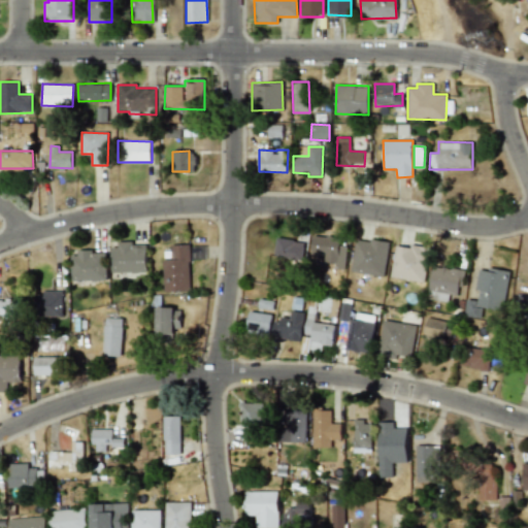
[(344,270),(348,246),(339,245),(340,238),(314,235),(311,254),(325,256),(324,262),(335,264),(335,269),(344,270)]
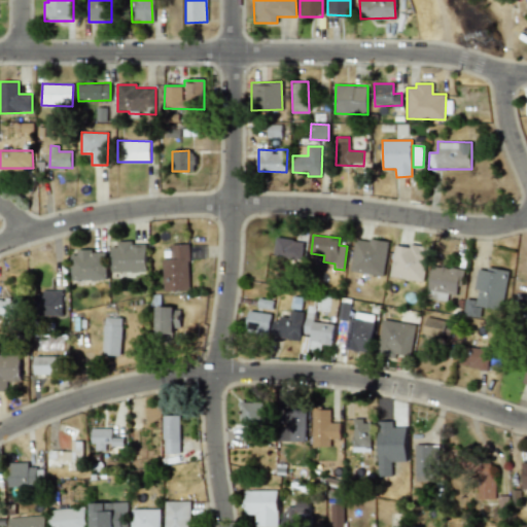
[(302,259),(304,242),(276,238),(274,256),(302,259)]
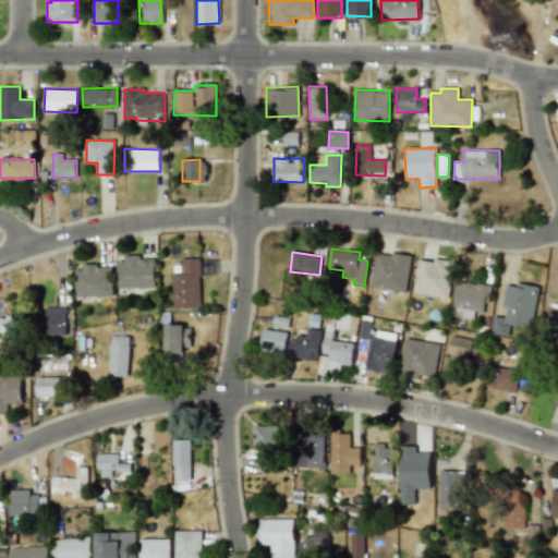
[(376,252),(372,288),(407,292),(411,256),(376,252)]
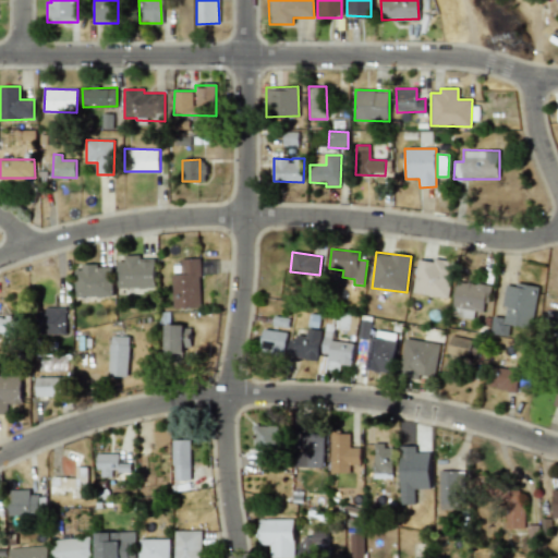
[(118,289),(155,288),(155,259),(140,259),(140,257),(118,257),(118,289)]
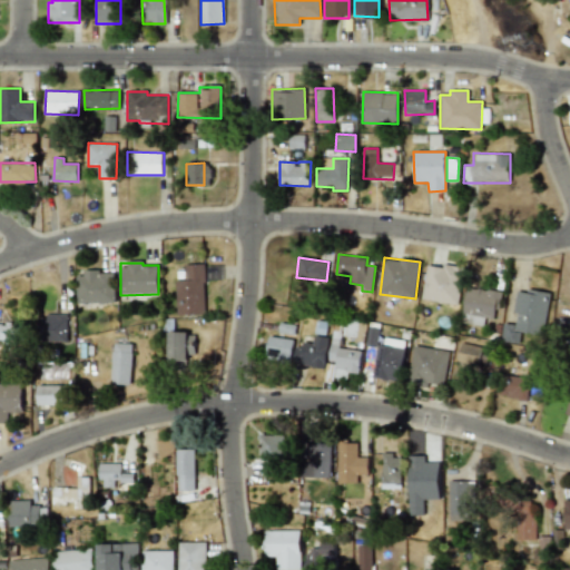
[(428,263),(422,300),(458,305),(463,268),(428,263)]
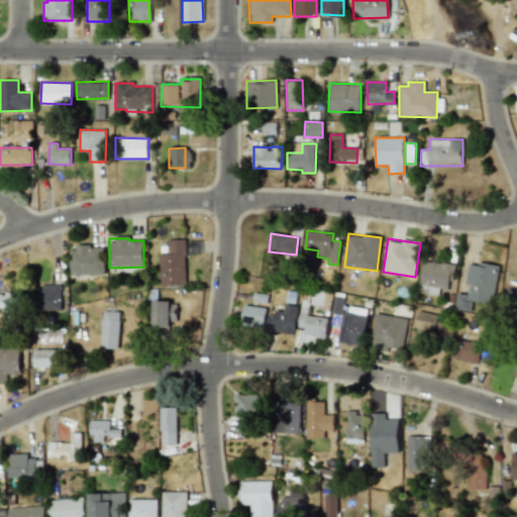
[(168,239),(169,254),(160,254),(161,286),(187,285),(185,239),(168,239)]
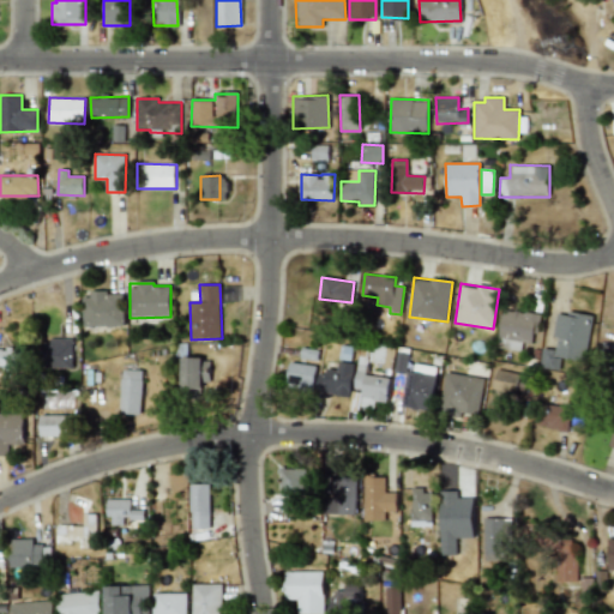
[(124,293),(83,294),(83,326),(124,326),(124,293)]
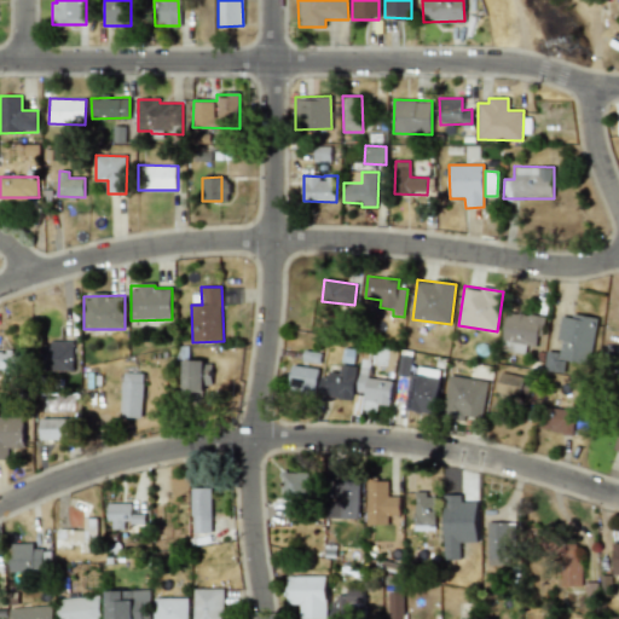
[(503,340),(538,346),(543,317),(507,311),(503,340)]
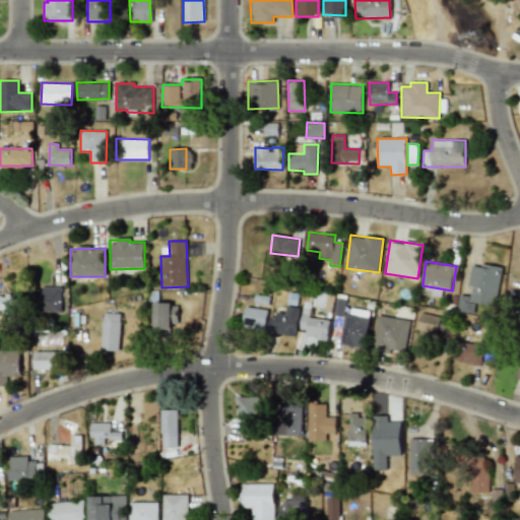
[(501,267),(471,263),(468,285),(471,286),(470,297),(459,295),(457,311),(473,313),(475,304),(496,306),(501,267)]
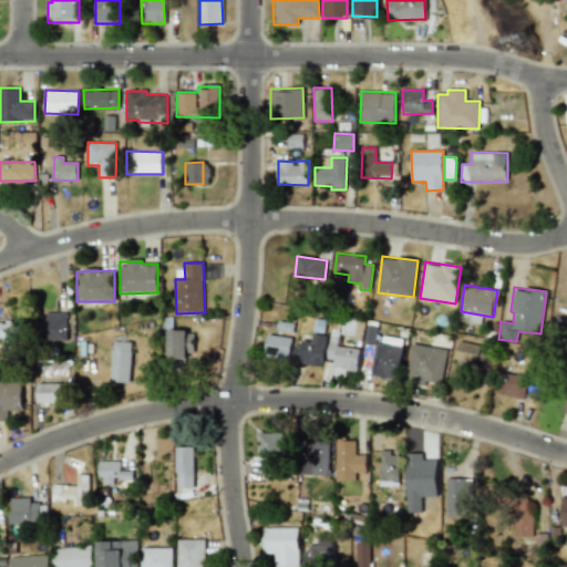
[(66,313),(35,313),(37,340),(68,339),(66,313)]
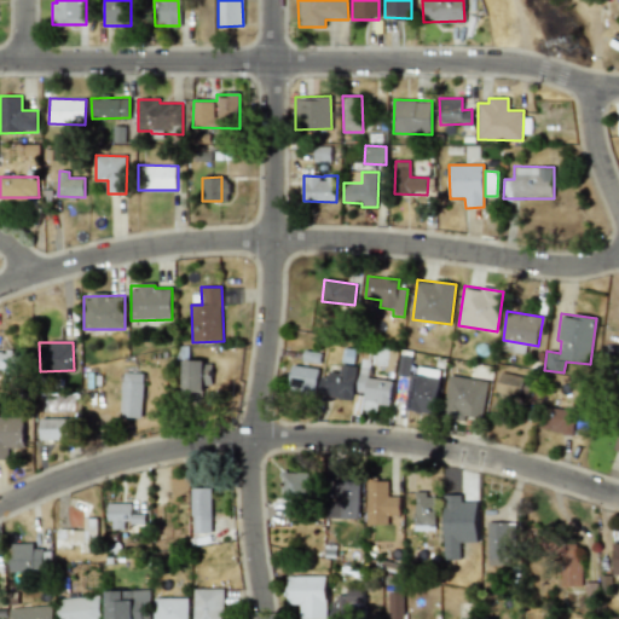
[(212,362),(184,360),(183,401),(210,401),(212,362)]
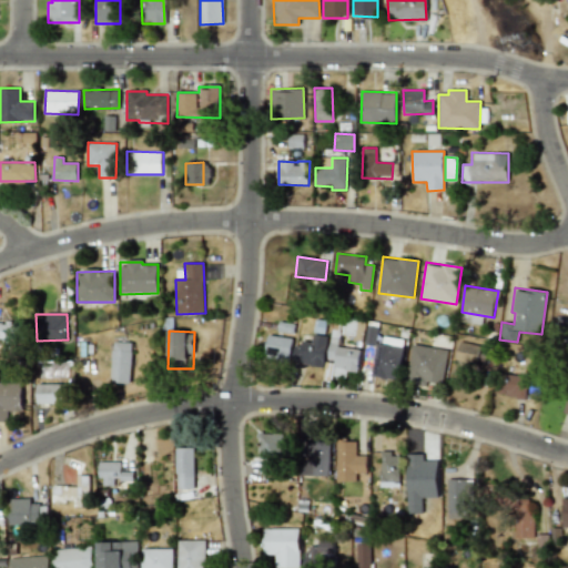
[(302,341),(301,347),(294,345),(292,362),(323,367),(328,336),(313,334),(312,342),(302,341)]
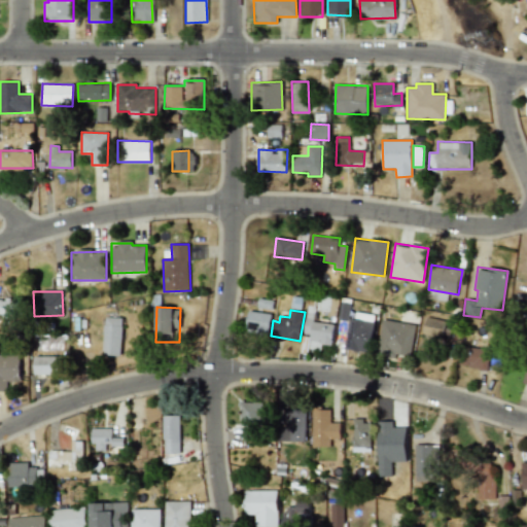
[(270,335),(270,313),(248,312),(247,334),(270,335)]
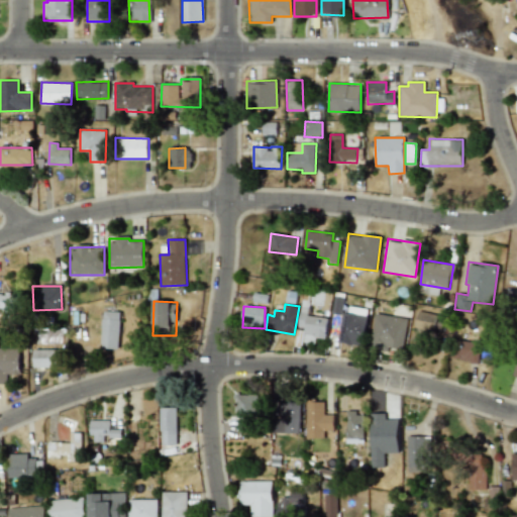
[(368,309),(344,306),(339,342),(364,345),(368,309)]
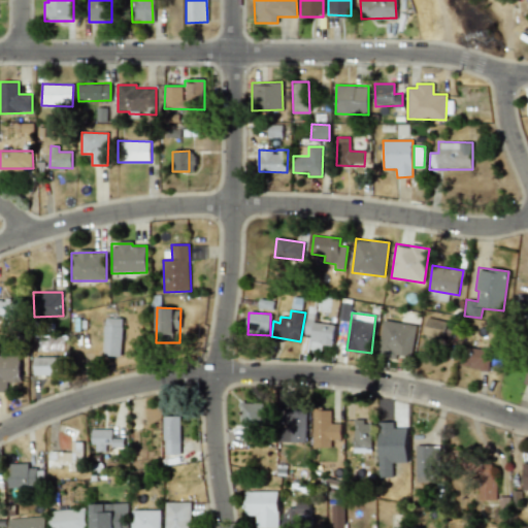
[(315,315),(307,314),(304,339),(333,342),(335,325),(314,323),(315,315)]
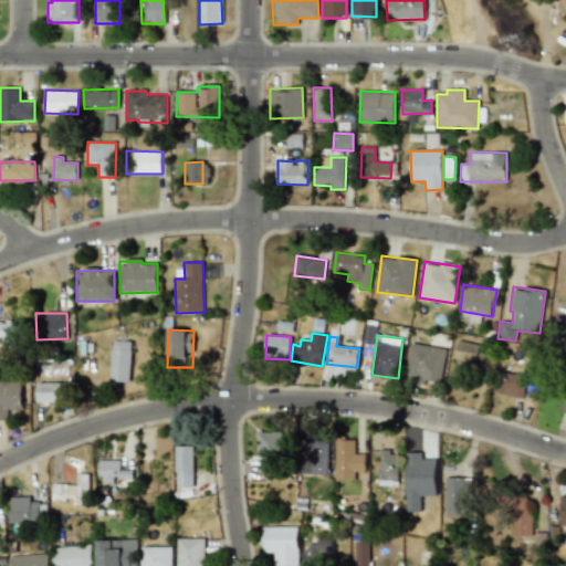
[(130,381),(132,342),(113,341),(111,381),(130,381)]
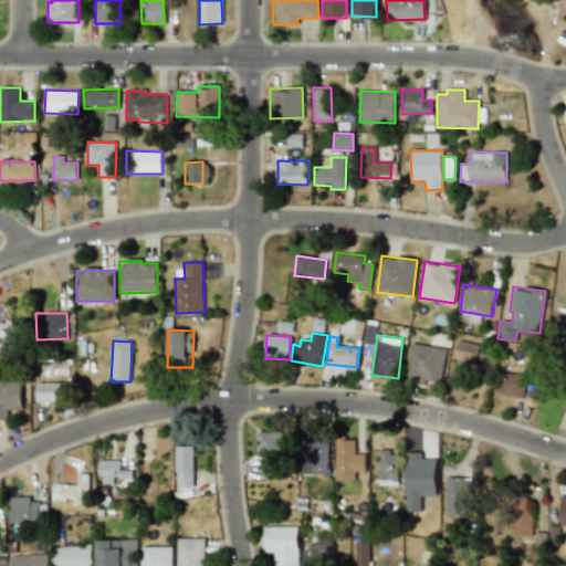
[(481,364),(484,346),(458,341),(454,358),(481,364)]
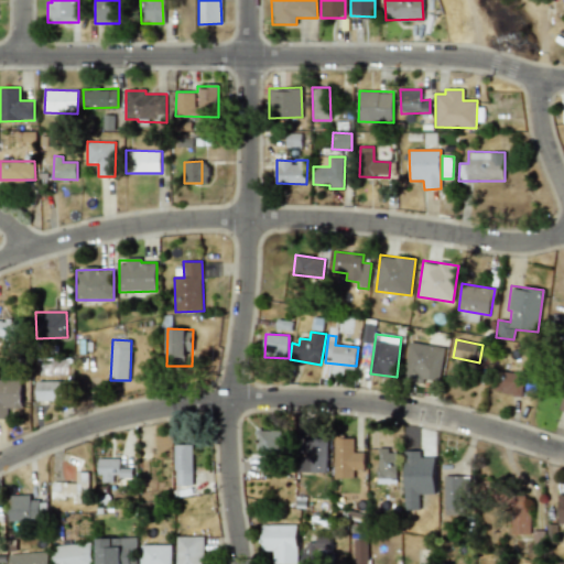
[(440,384),(446,348),(410,342),(403,378),(440,384)]
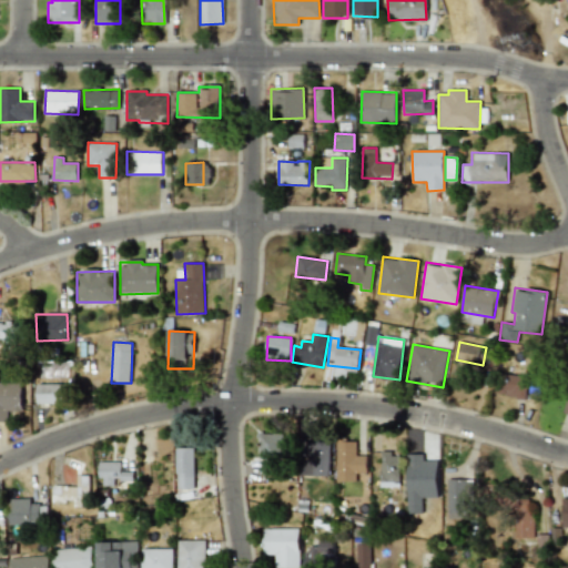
[(528,397),(529,376),(497,374),(496,396),(528,397)]
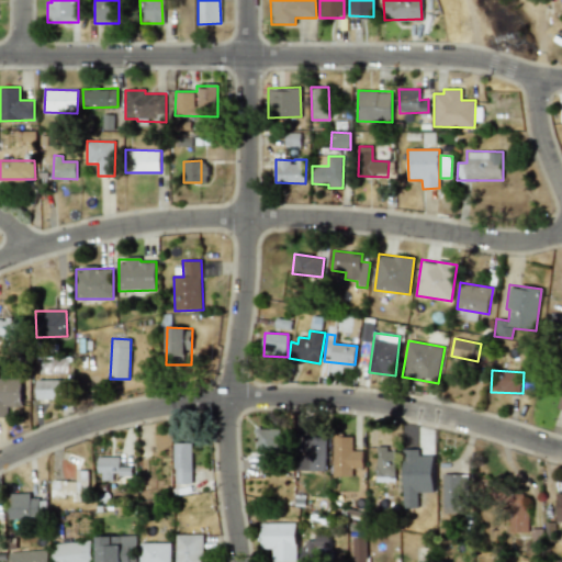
[(22,407),(21,378),(0,378),(0,417),(8,417),(8,407),(22,407)]
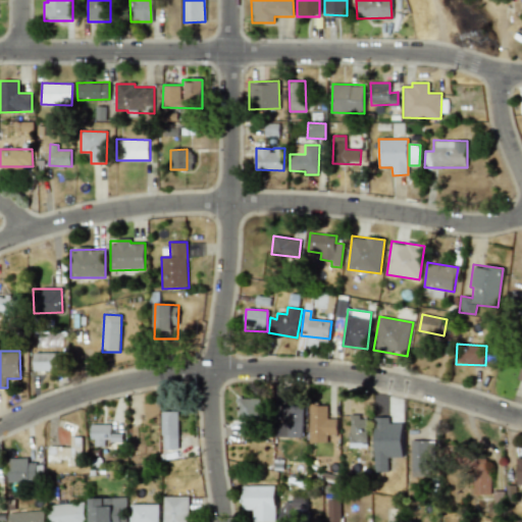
[(34,371),(60,370),(60,353),(34,353),(34,371)]
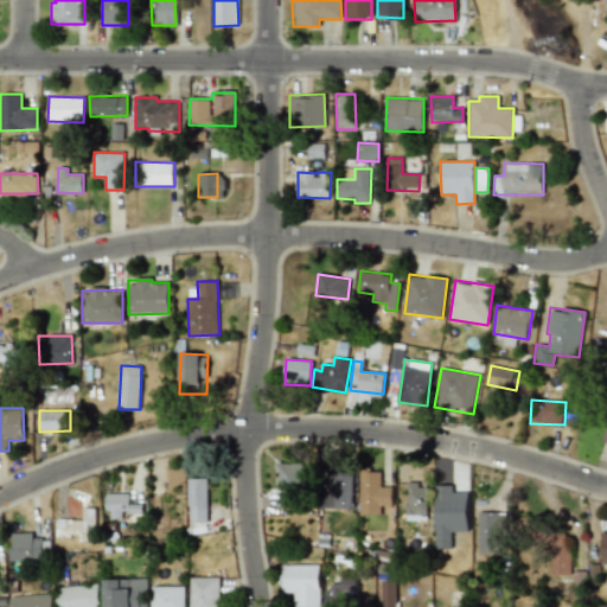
[(300,505),(301,462),(275,462),(275,492),(281,492),(281,504),(300,505)]
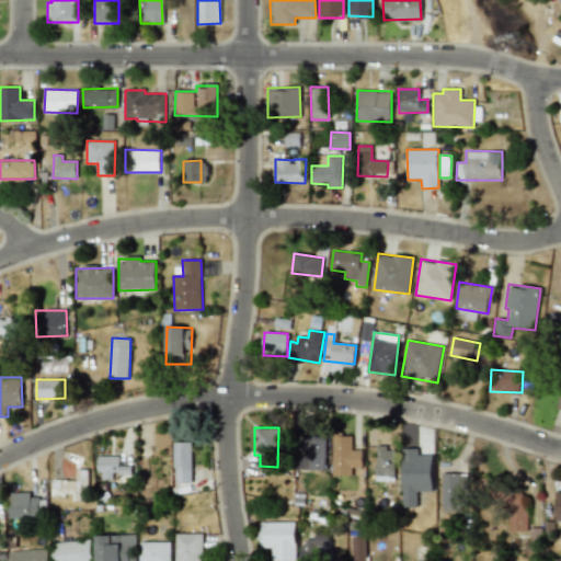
[(325,470),(327,436),(305,436),(304,469),(325,470)]
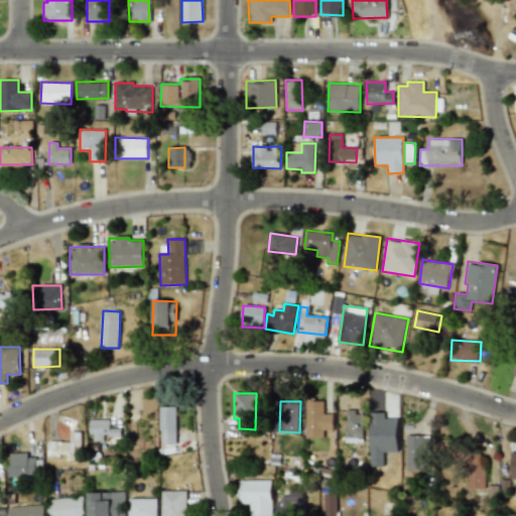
[(305,437),(324,437),(324,429),(334,429),(333,413),(324,413),(324,401),(305,401),(305,437)]
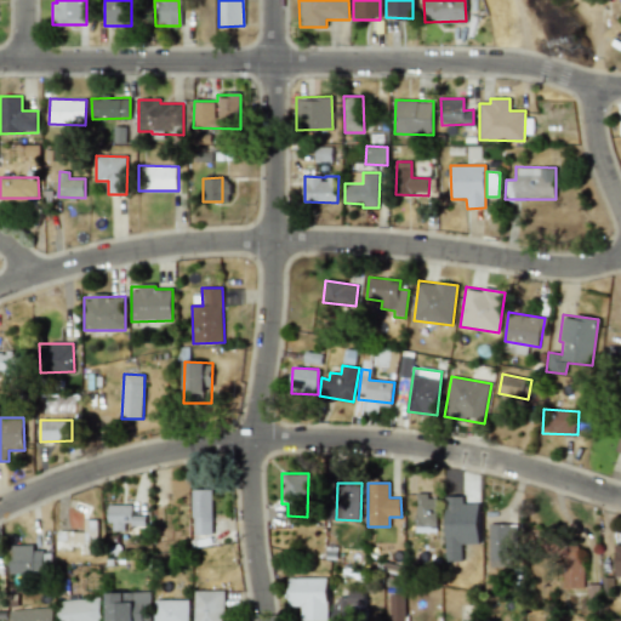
[(193,534),(212,534),(212,490),(193,490),(193,534)]
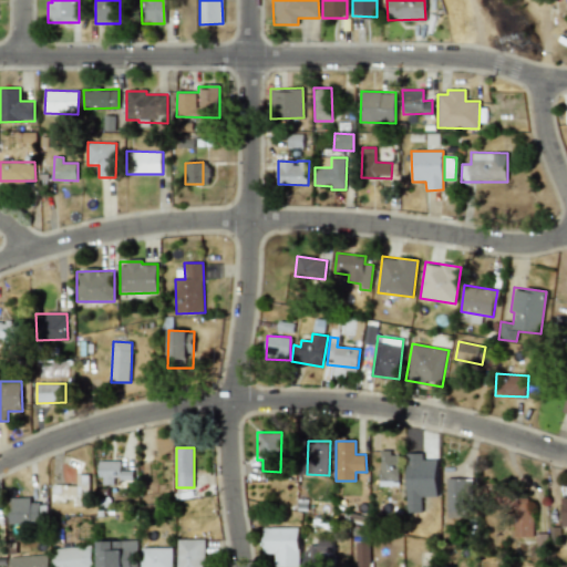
[(380,452),(379,480),(398,481),(400,453),(380,452)]
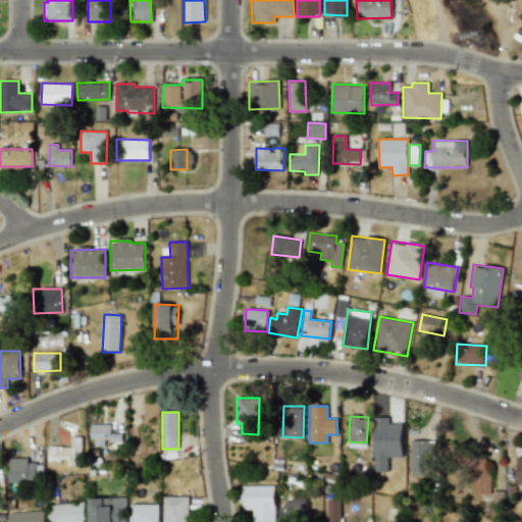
[(122,433),(111,433),(111,424),(92,424),(92,446),(106,446),(106,441),(122,441),(122,433)]
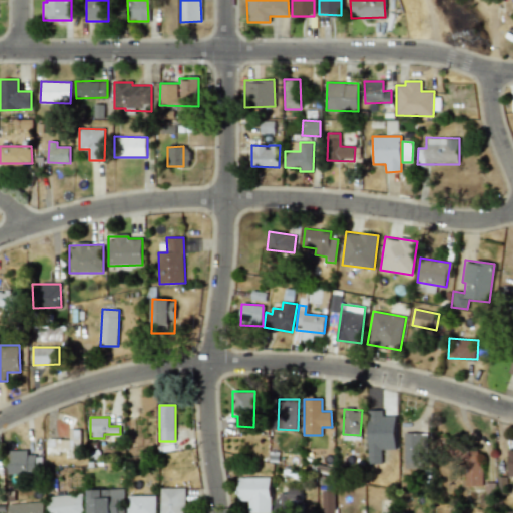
[(81,430),(70,429),(70,439),(48,439),(47,453),(67,453),(67,457),(80,458),(81,430)]
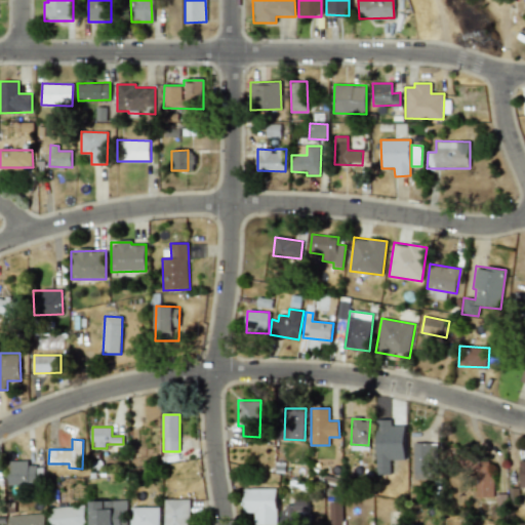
[(412,443),(413,481),(434,481),(433,443),(412,443)]
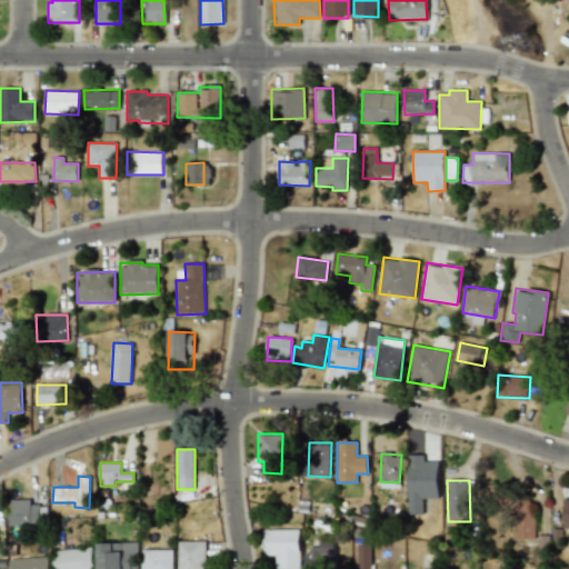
[(9,501),(9,525),(42,526),(42,501),(9,501)]
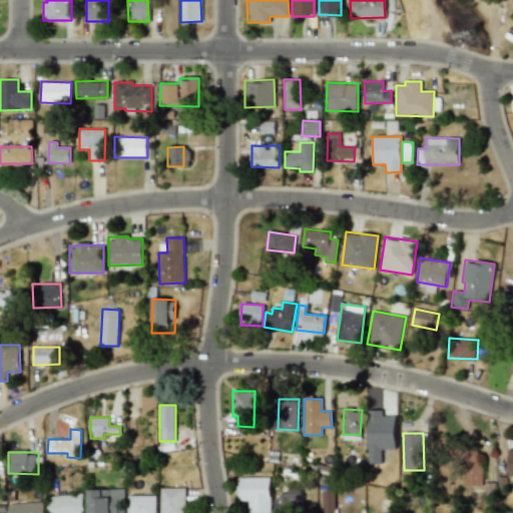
[(270,512),(271,478),(238,477),(237,501),(248,501),(247,512),(270,512)]
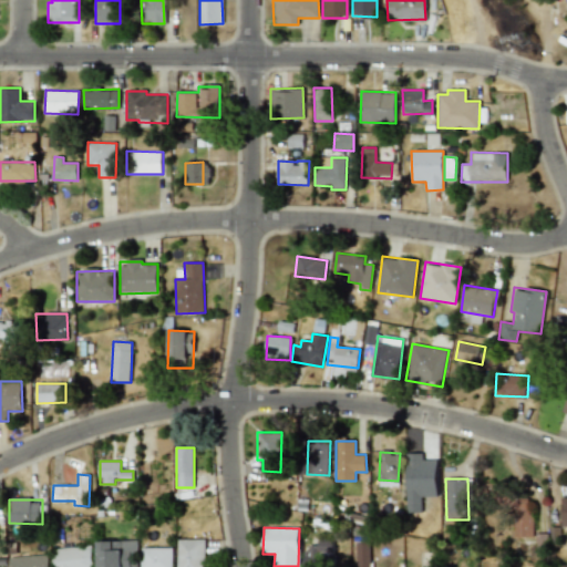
[(177,566),(203,566),(204,539),(178,539),(177,566)]
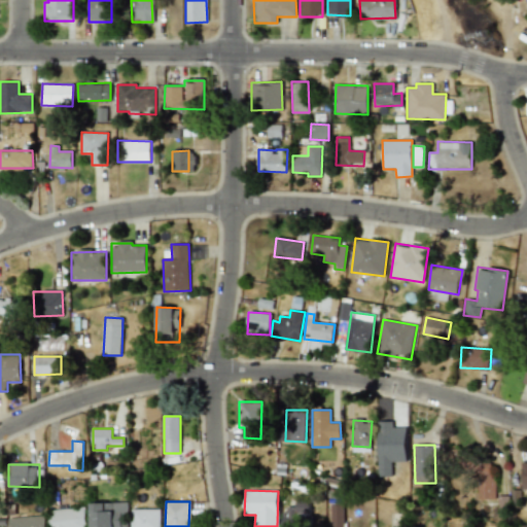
[(90,503),(91,526),(128,526),(128,502),(90,503)]
